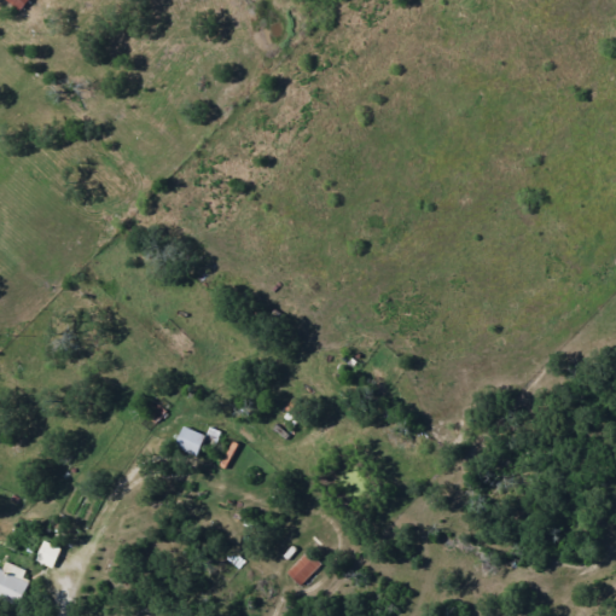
[(6,0),(19,11),(28,0),(6,0)]
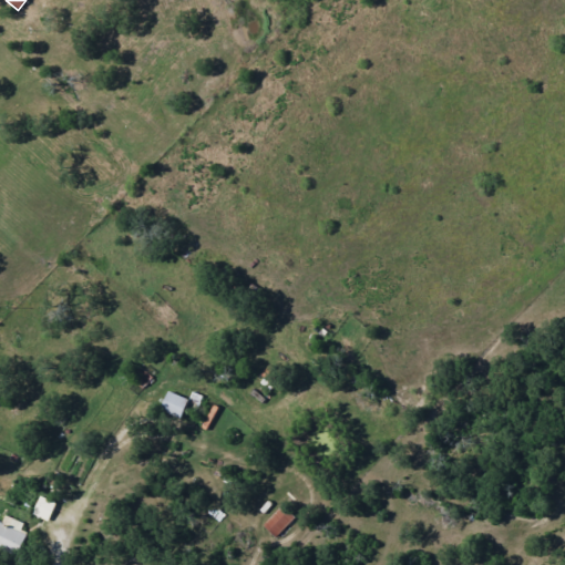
[(188,397),(167,391),(161,411),(183,417),(188,397)]
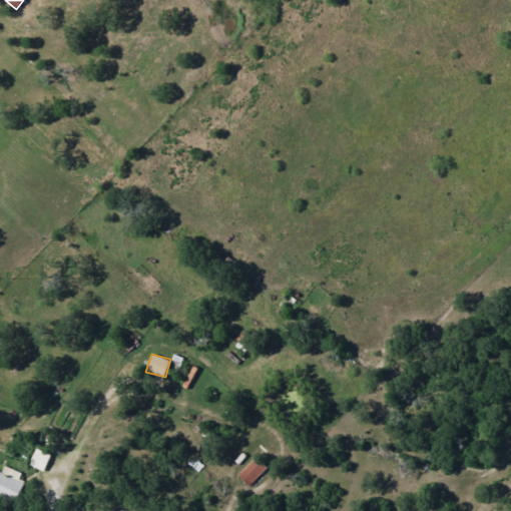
[(43,471),(50,455),(36,448),(28,465),(43,471)]
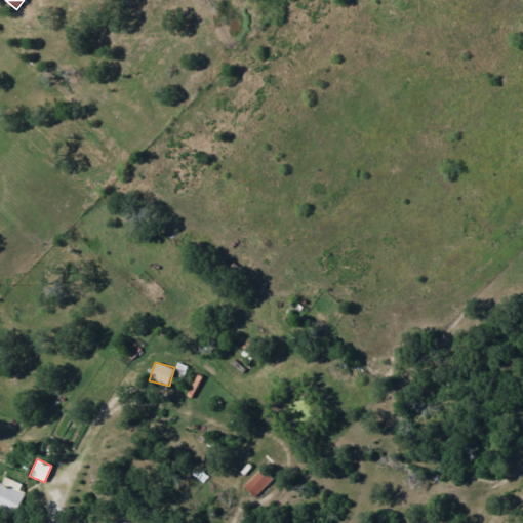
[(255,496),(273,478),(260,467),(243,486),(255,496)]
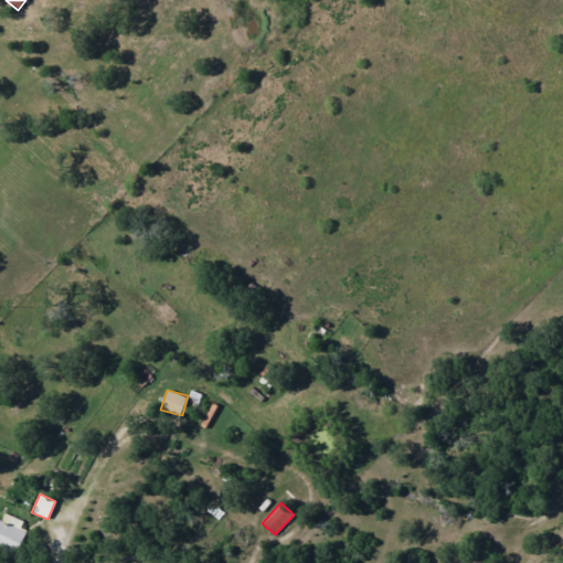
[(0,546),(18,553),(29,524),(3,514),(1,520),(0,520),(0,546)]
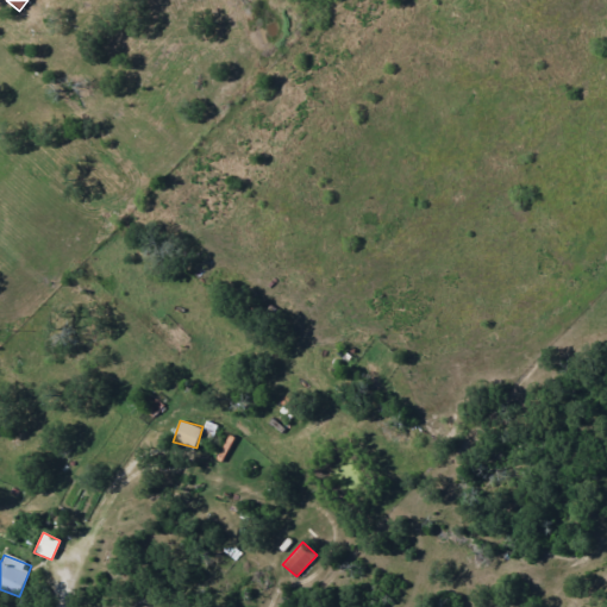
All buildings are outlined.
